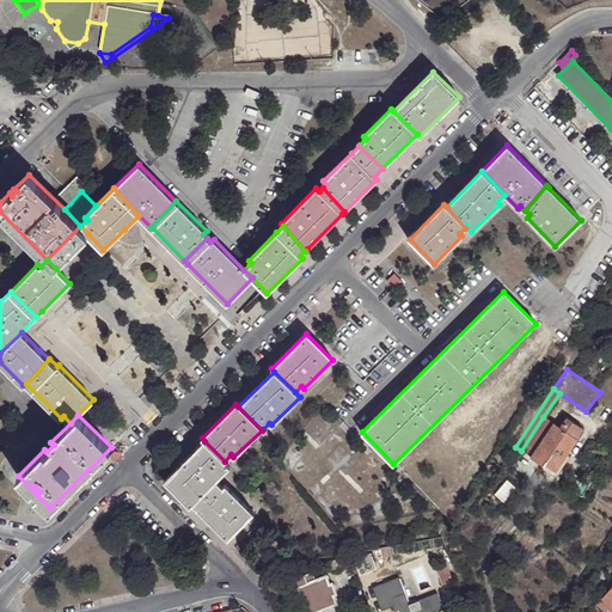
[(551,423),(530,457),(543,465),(545,463),(555,469),(582,427),(565,416),(560,426),(554,422),(551,423)]
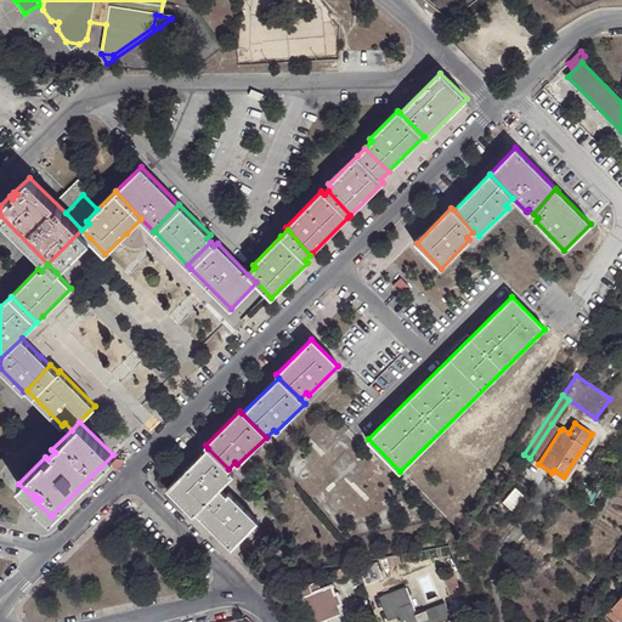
[(552,424),(530,458),(538,464),(560,430),(552,424)]
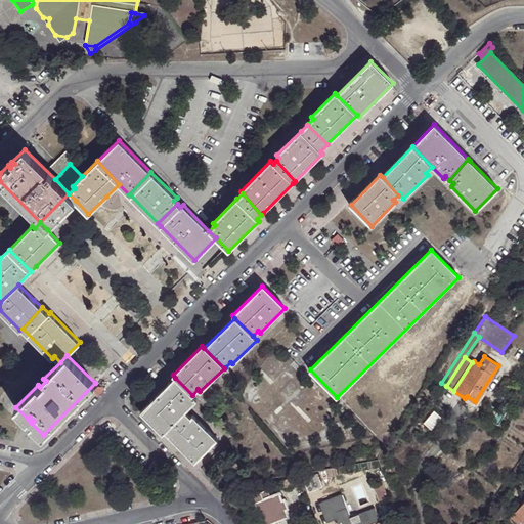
[(192,395),(175,378),(140,410),(163,433),(165,431),(185,411),(195,399),(192,395)]
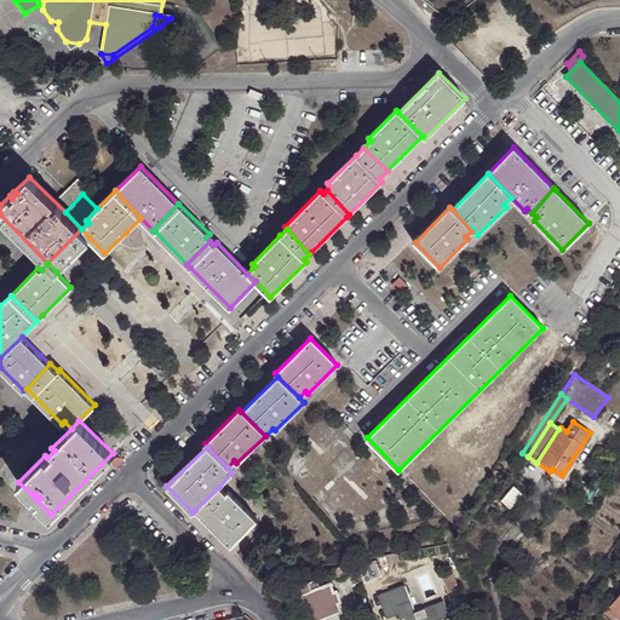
[(523,493),(514,486),(501,500),(511,507),(523,493)]
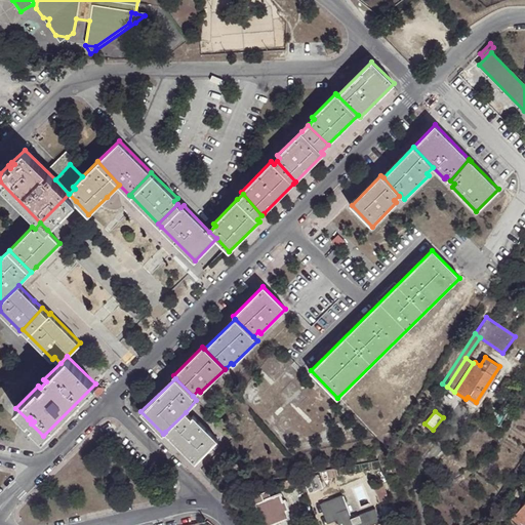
[(186,412),(165,432),(195,462),(217,440),(193,416),(191,418),(186,412)]
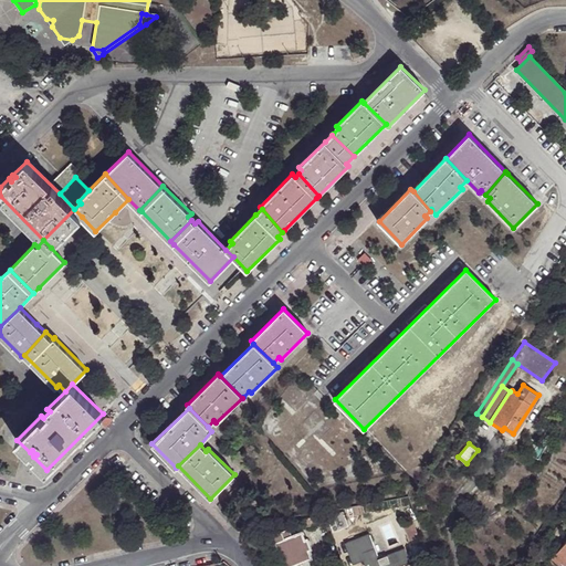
[(327,517),(333,532),(347,526),(342,513),(327,517)]
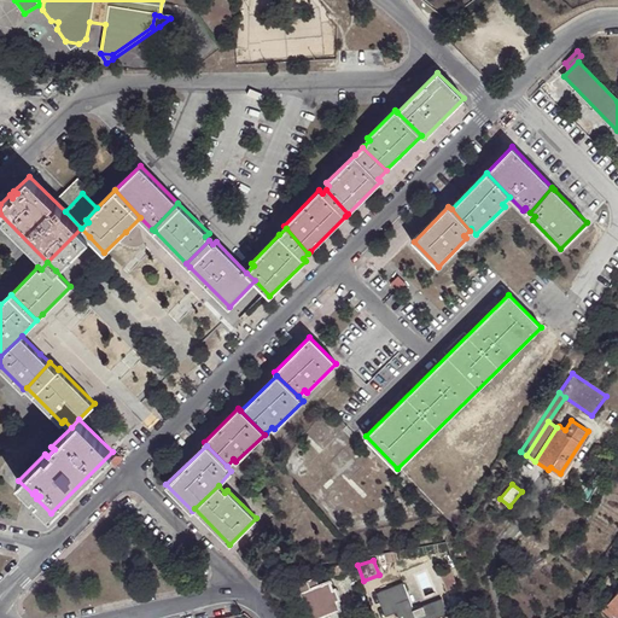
[(344,564),(330,566),(331,575),(345,571),(344,564)]
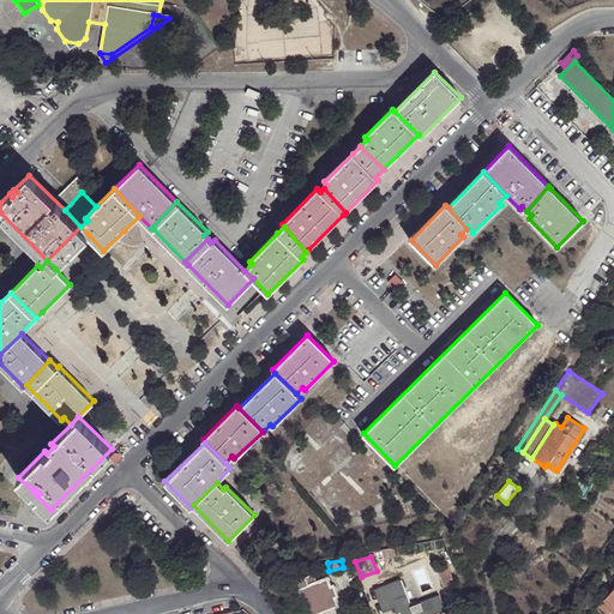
[(295,581),(308,613),(312,613),(337,605),(333,596),(337,595),(332,584),(330,585),(323,570),(312,575),(312,573),(304,577),(295,581)]
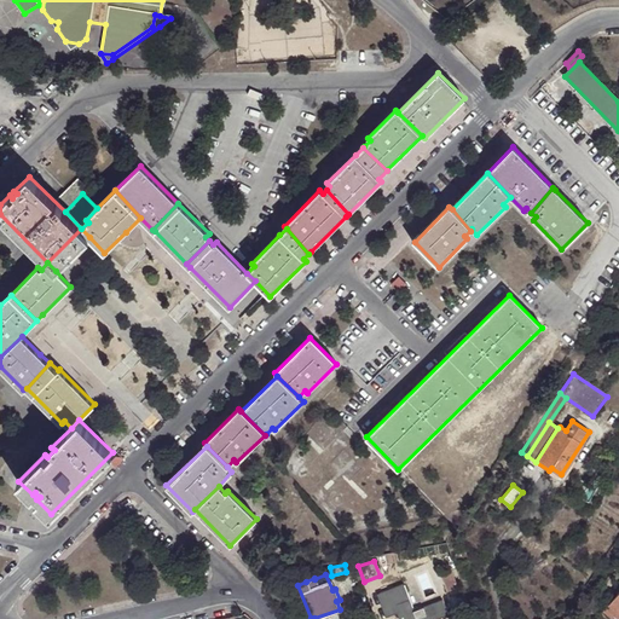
[(398,611),(400,618),(429,618),(446,613),(447,615),(449,614),(443,600),(414,611),(403,584),(377,594),(386,614),(398,611)]
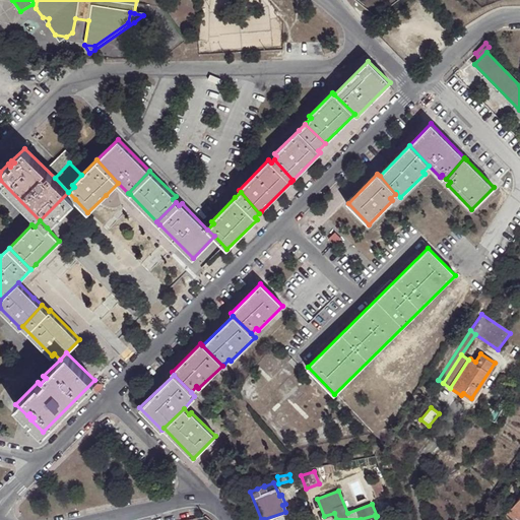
[(255,519),(261,519),(250,492),(245,495),(255,519)]
